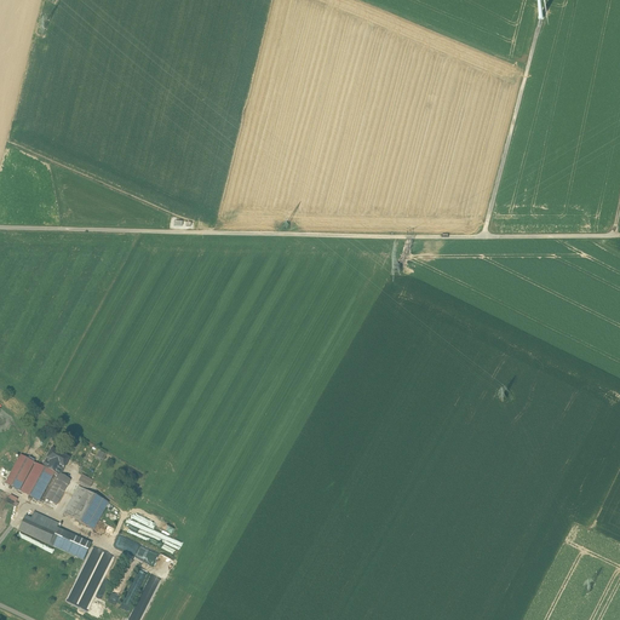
[(69,459),(52,449),(46,459),(47,459),(44,466),(58,475),(59,475),(59,474),(63,469),(64,469),(69,459)]
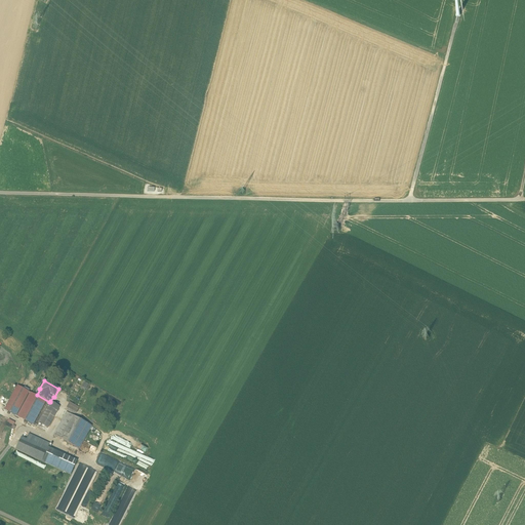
[(45,401),(18,387),(5,409),(33,425),(45,401)]
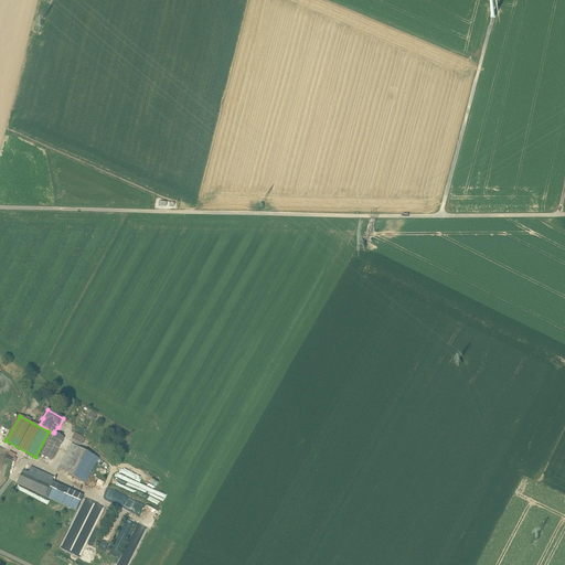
[(53,433),(50,439),(50,440),(42,455),(51,460),(64,437),(54,432),(54,433),(53,433)]
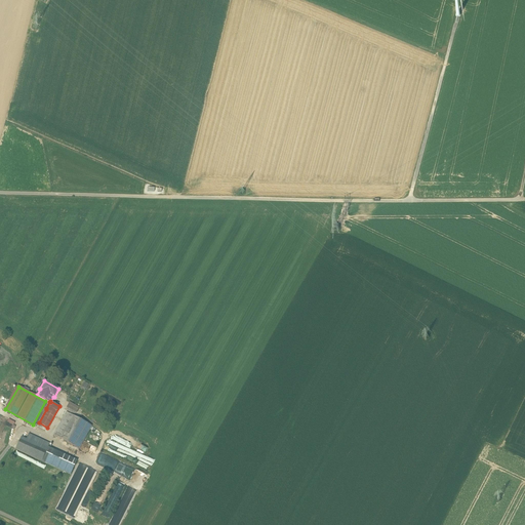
[(79,407),(70,402),(67,407),(69,408),(76,412),(79,407)]
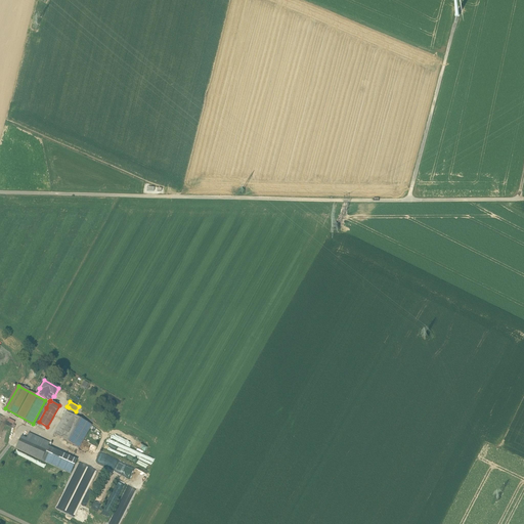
[(82,412),(94,419),(96,415),(84,408),(82,412)]
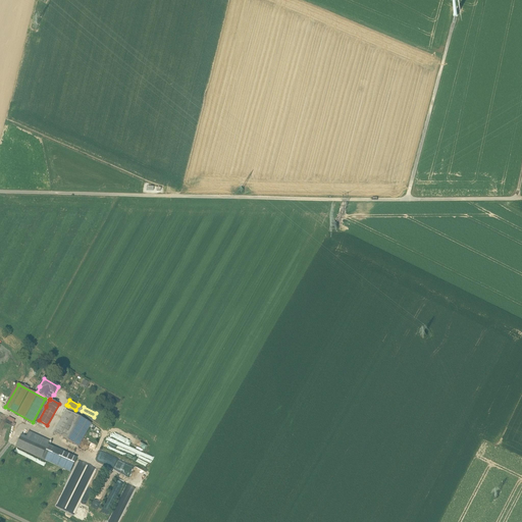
[(91,423),(66,410),(54,432),(79,447),(91,423)]
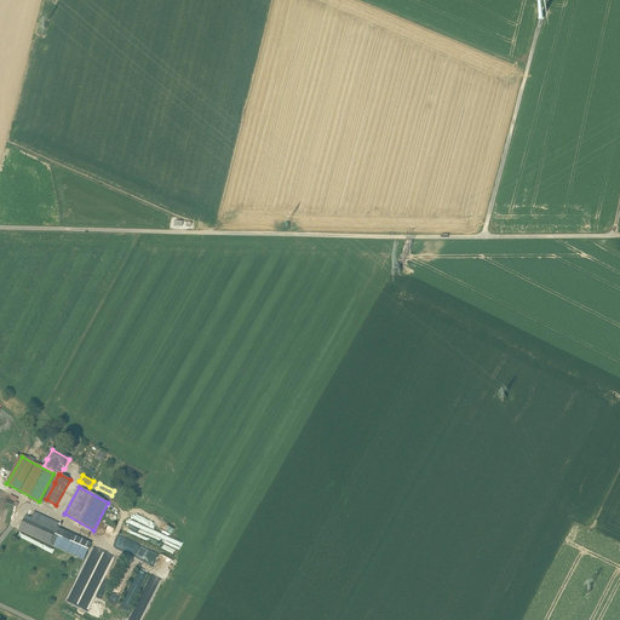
[(59,524),(39,515),(38,516),(34,514),(32,520),(26,516),(18,530),(50,545),(57,528),(59,524)]
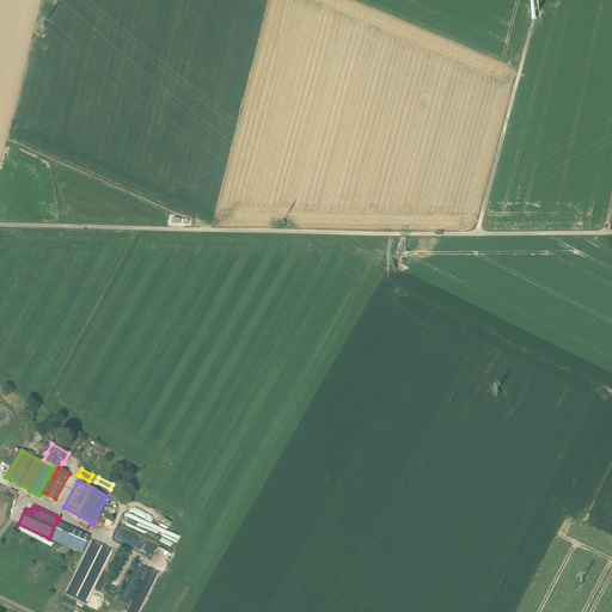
[(132,520),(130,522),(144,530),(146,524),(127,514),(126,518),(132,520)]
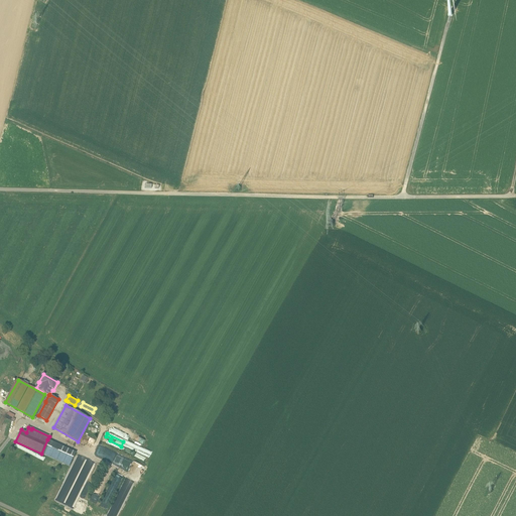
[(61,446),(47,439),(41,454),(55,460),(61,446)]
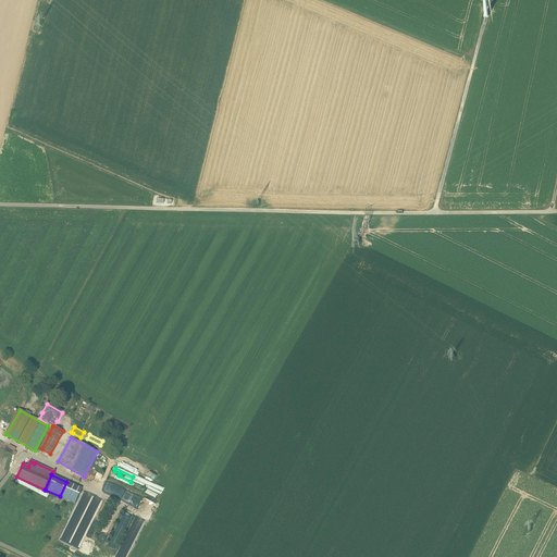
[(82,489),(66,482),(60,496),(75,503),(82,489)]
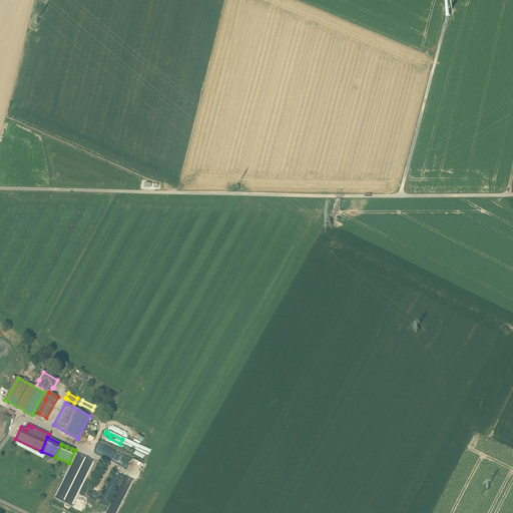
[(118,512),(137,480),(75,450),(69,463),(69,464),(64,475),(78,482),(74,491),(106,507),(102,512),(118,512)]
